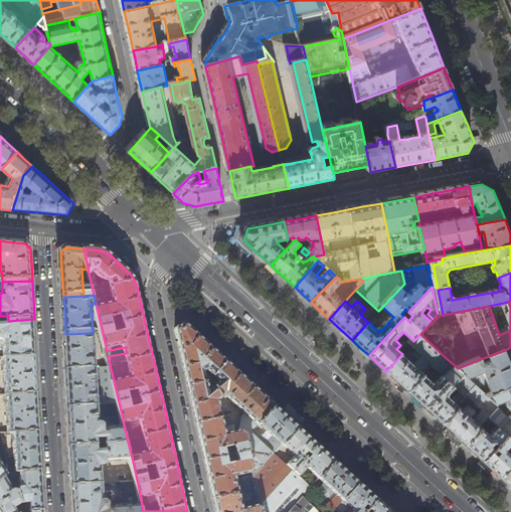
[(35,336),(34,319),(8,321),(8,326),(0,326),(0,337),(1,338),(1,339),(2,340),(0,341),(1,349),(2,350),(5,350),(6,360),(37,358),(35,336)]
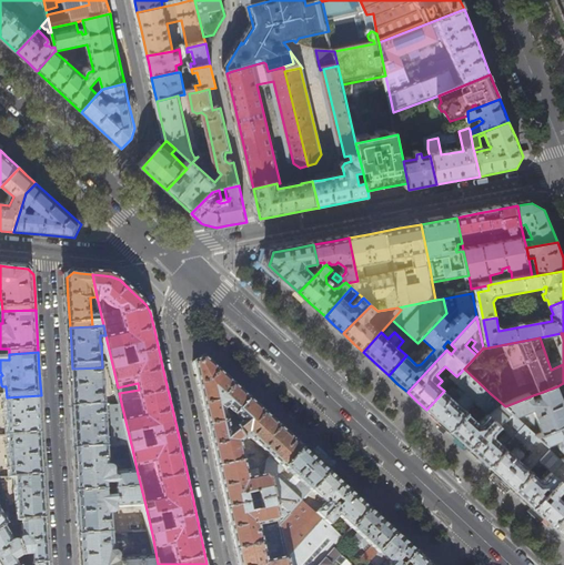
[(291,564),(290,560),(271,564),(263,528),(282,524),(274,487),(279,483),(290,471),(306,451),(277,424),(237,387),(232,383),(207,360),(202,362),(198,365),(205,401),(208,412),(215,446),(224,488),(233,528),(241,564),(291,564)]
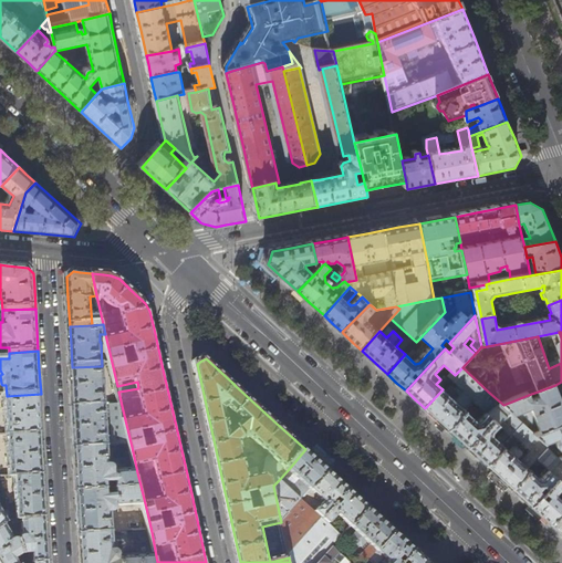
[(102,366),(72,367),(73,387),(74,409),(106,407),(104,366),(102,366)]
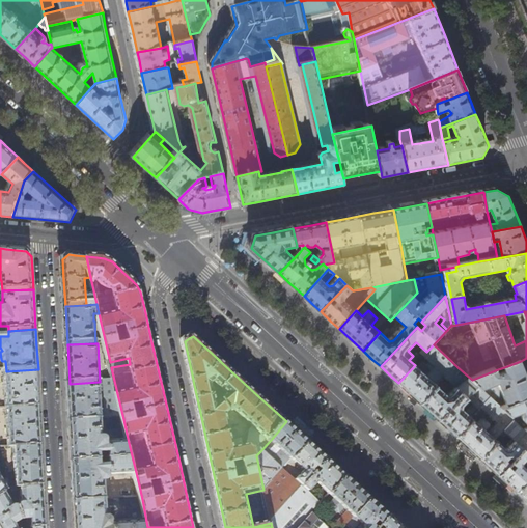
[(434,344),(426,352),(423,356),(434,365),(431,369),(426,365),(421,371),(415,365),(398,383),(410,394),(422,405),(444,381),(446,379),(458,367),(434,344)]
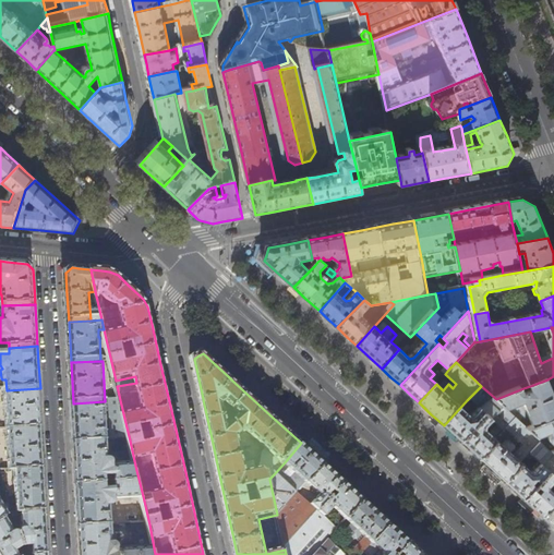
[(553,394),(548,379),(530,386),(533,393),(526,396),(524,388),(496,399),(507,410),(526,403),(536,427),(553,420),(553,394)]
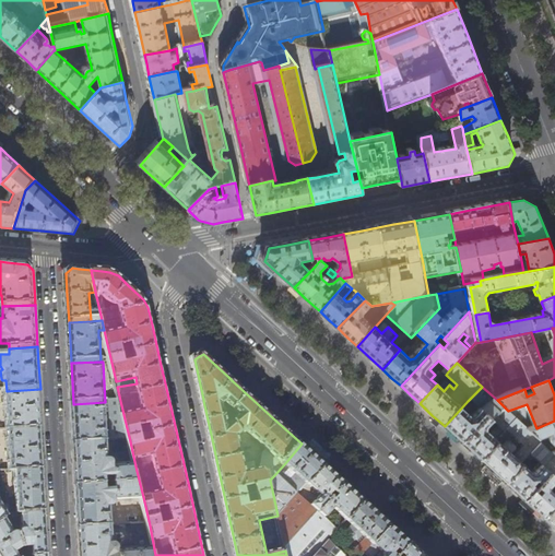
[(476,418),(473,418),(464,411),(471,403),(468,401),(445,426),(455,436),(473,452),(482,461),(499,442),(509,432),(520,421),(508,411),(497,400),(482,387),(470,399),(483,411),(476,418)]
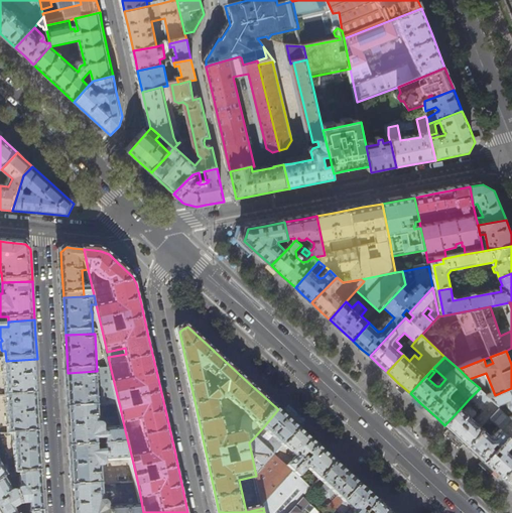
[(38,377),(37,359),(6,361),(8,398),(39,397),(38,377)]
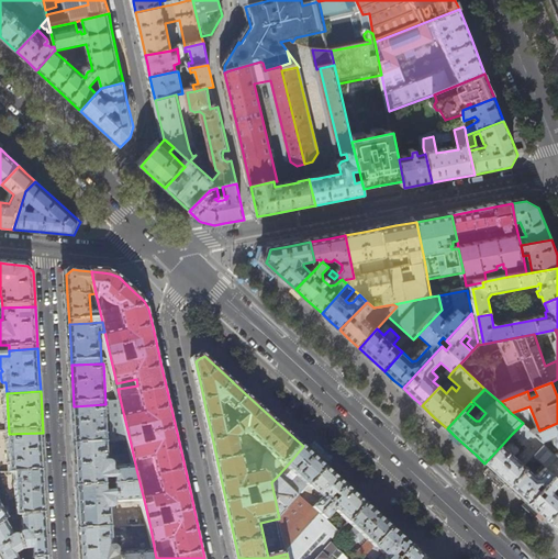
[(114,445),(131,444),(121,403),(111,404),(114,445)]
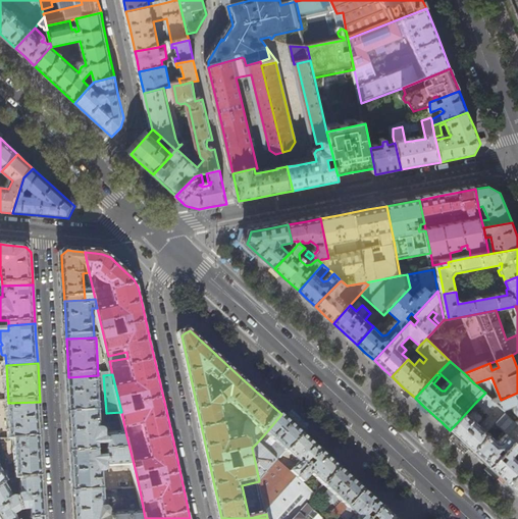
[(98,375),(68,377),(69,393),(70,415),(100,414),(98,375)]
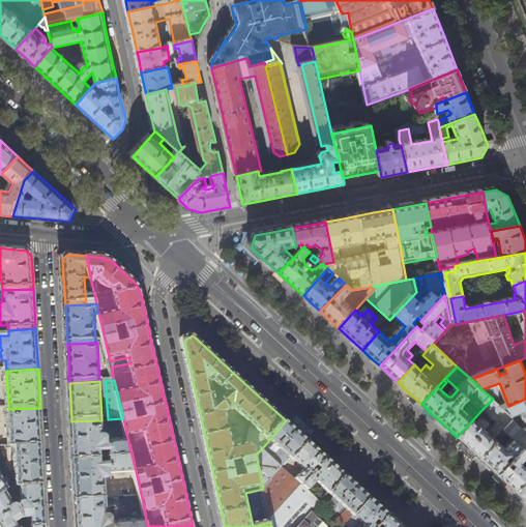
[(502,408),(493,399),(483,409),(500,426),(491,436),(488,433),(492,429),(492,427),(486,420),(485,421),(480,426),(473,419),(457,437),(469,448),(480,459),(497,441),(506,432),(516,420),(512,416),(502,408)]
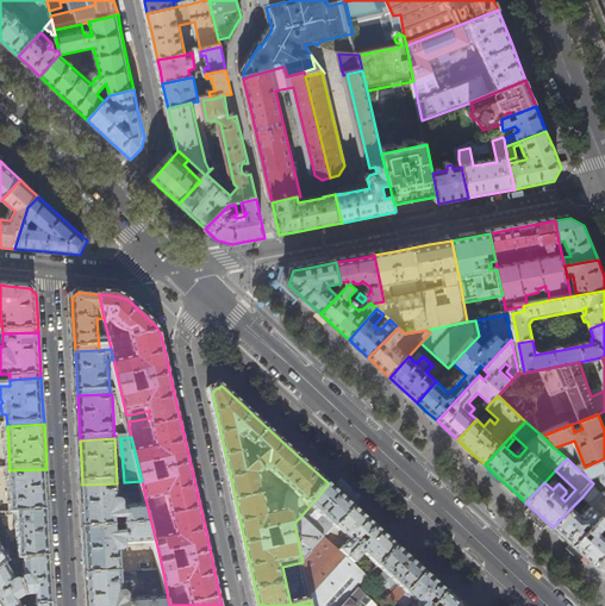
[(604,458),(585,467),(578,469),(588,479),(603,474),(604,476),(603,478),(603,479),(602,481),(603,483),(604,485),(604,458)]
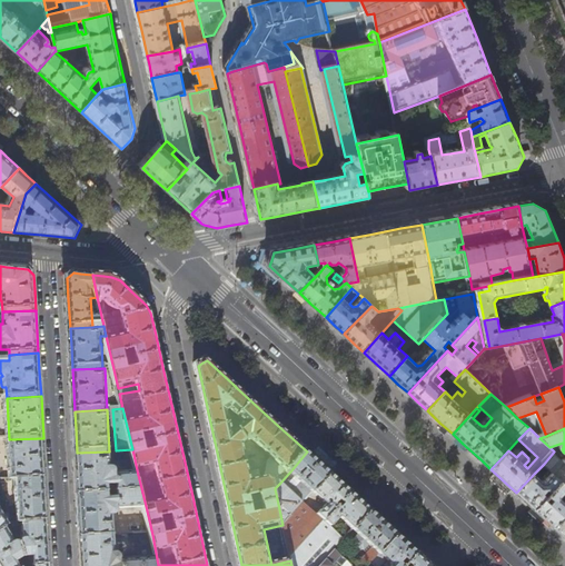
[(45,456),(43,438),(9,439),(12,482),(18,482),(46,479),(45,456)]
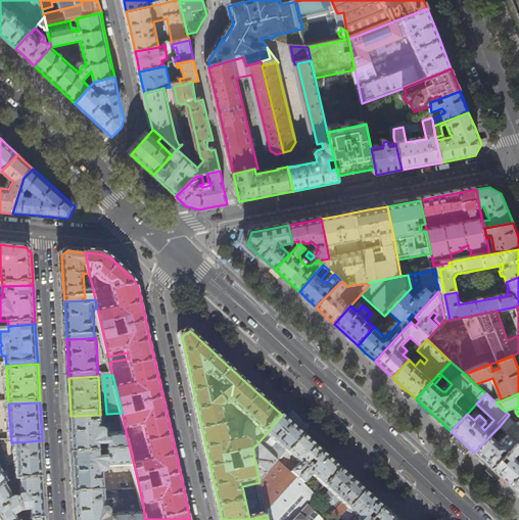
[(100,415),(71,416),(72,434),(74,456),(99,455),(99,448),(109,448),(109,454),(131,453),(127,436),(107,437),(107,435),(105,434),(107,434),(106,426),(105,425),(101,425),(100,415)]
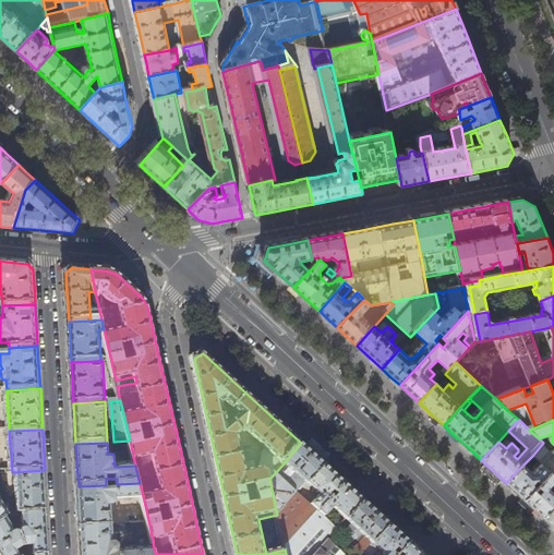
[(316,457),(301,443),(285,462),(309,485),(327,467),(316,457)]
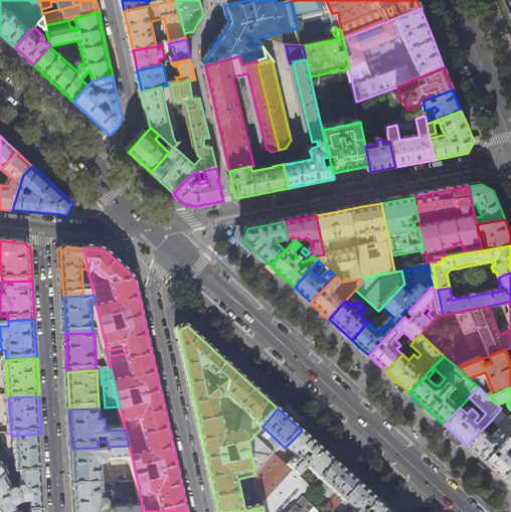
[(510,416),(501,408),(492,419),(502,430),(496,438),(493,438),(483,429),(467,446),(477,455),(493,470),(502,478),(510,469),(510,454),(508,452),(508,450),(510,447),(510,416)]
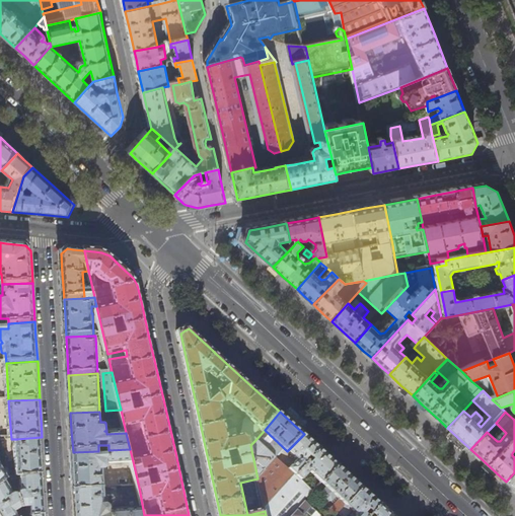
[(311,440),(304,434),(287,451),(299,462),(291,471),(279,460),(278,461),(259,482),(265,511),(266,515),(295,515),(307,504),(315,494),(304,484),(312,474),(324,485),(341,467),(333,460),(326,455),(325,453),(315,444),(311,440)]
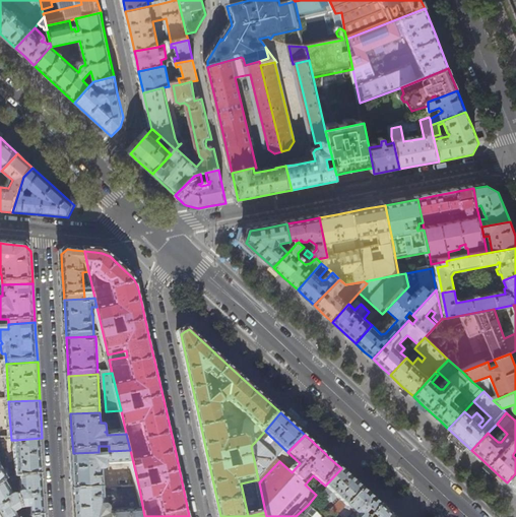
[(43,455),(42,438),(16,440),(17,465),(10,466),(11,469),(14,479),(44,477),(43,455)]
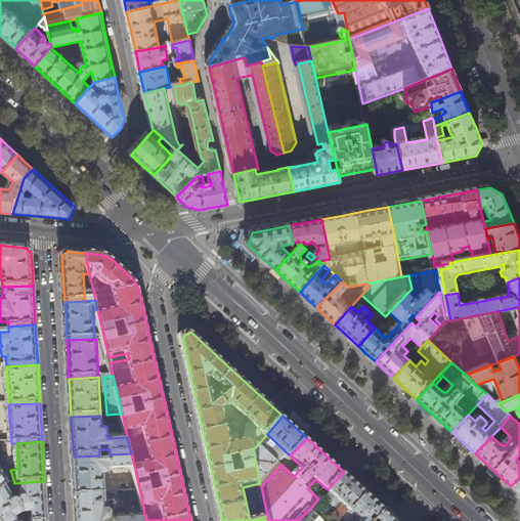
[(2,444),(0,444),(0,491),(14,483),(11,473),(4,476),(0,469),(0,456),(5,452),(2,444)]
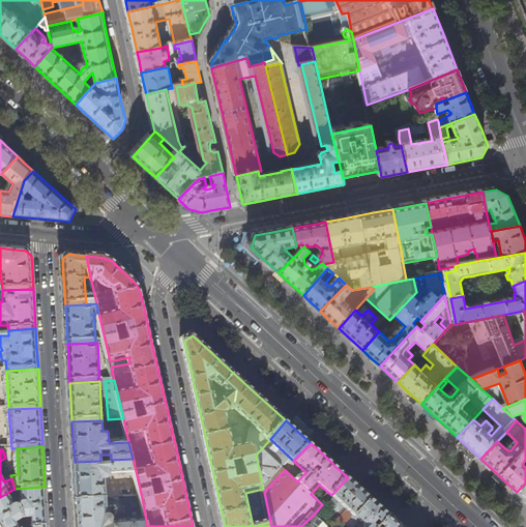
[(284,471),(260,450),(256,455),(263,489),(264,492),(284,471)]
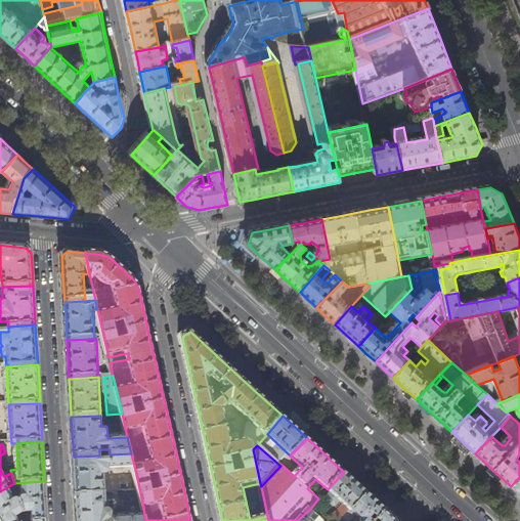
[(131,453),(110,454),(110,461),(100,462),(99,456),(74,457),(75,474),(76,496),(105,494),(105,484),(109,483),(111,482),(110,475),(107,474),(109,473),(109,472),(135,470),(131,453)]
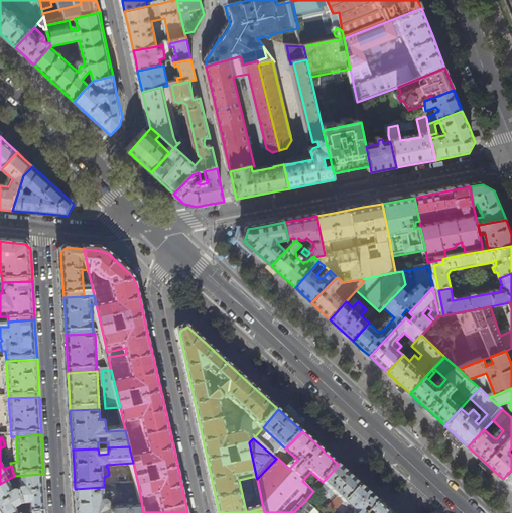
[(351,476),(339,465),(323,482),(329,488),(324,493),(325,495),(332,502),(333,501),(338,496),(341,500),(328,512),(318,512),(305,501),(293,512),(338,512),(362,487),(351,476)]
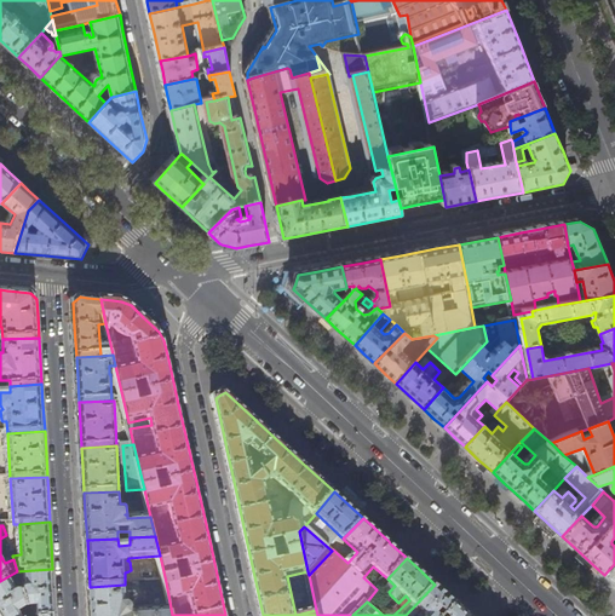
[(614,564),(604,575),(614,583),(614,564)]
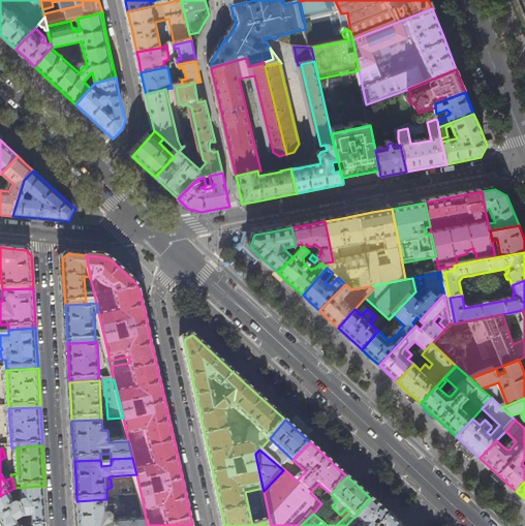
[(45,502),(44,486),(14,488),(16,492),(23,492),(23,503),(22,504),(21,506),(21,509),(25,521),(33,520),(33,525),(48,525),(45,502)]
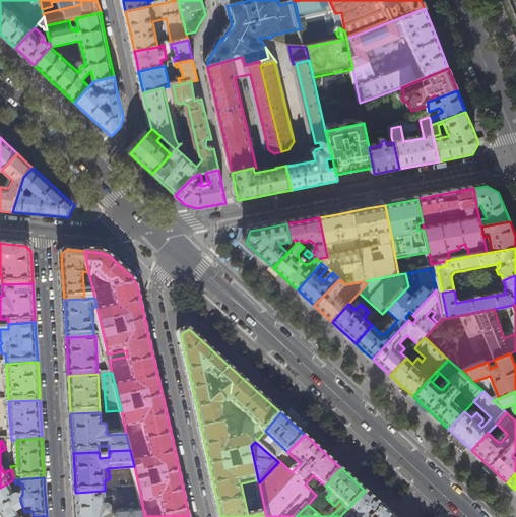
[(15,483),(14,479),(0,488),(0,514),(1,516),(16,516),(24,512),(20,501),(19,499),(17,498),(14,498),(9,488),(15,485),(15,483)]
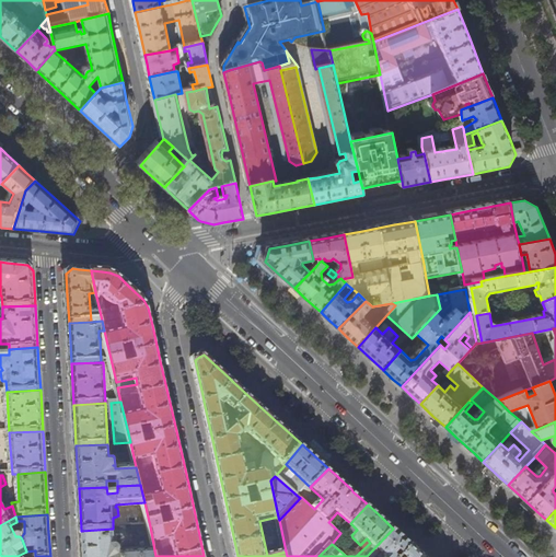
[(269,545),(270,552),(277,550),(276,544),(280,543),(276,522),(264,523),(268,546),(269,545)]
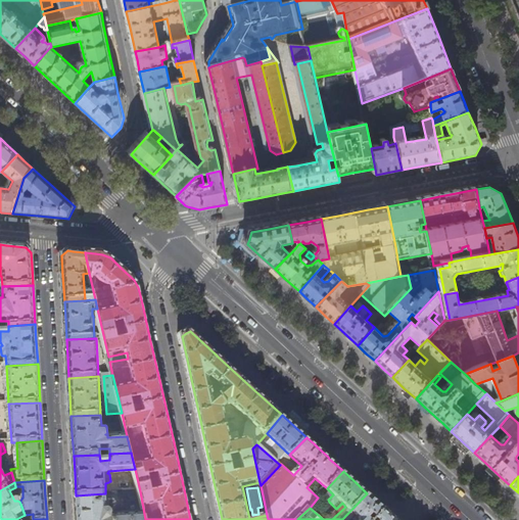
[(105,493),(76,495),(77,511),(77,519),(145,519),(140,491),(126,492),(131,515),(111,516),(111,515),(110,514),(112,512),(111,504),(110,503),(106,504),(105,493)]
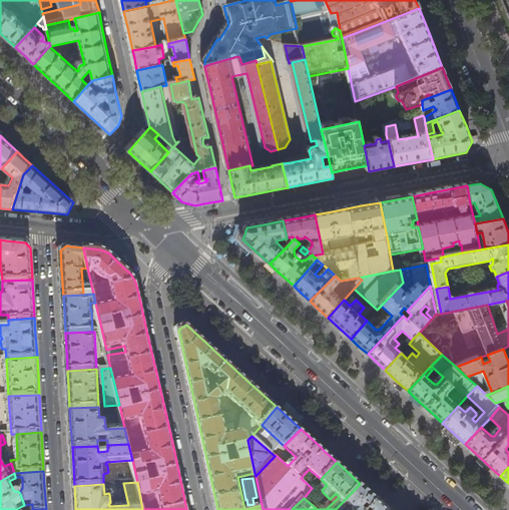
[(369,492),(360,484),(336,509),(370,509),(379,500),(369,492)]
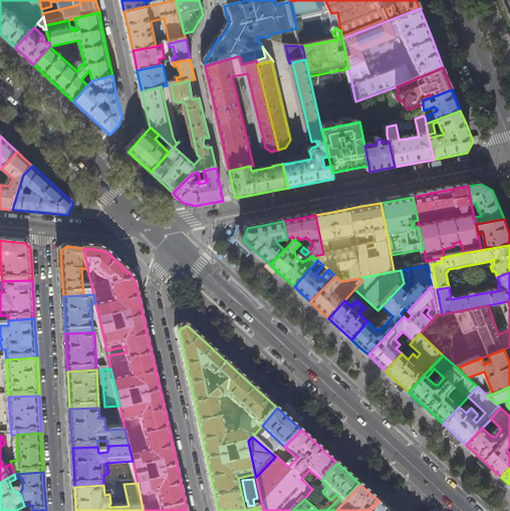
[(389,510),(379,501),(370,510),(389,510)]
